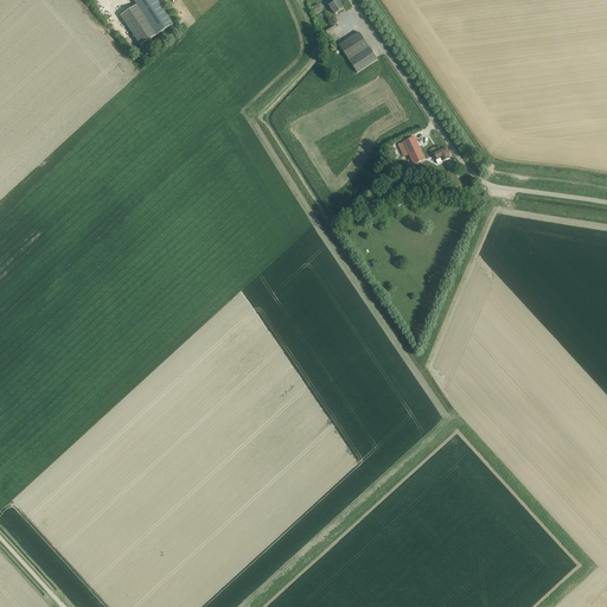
[(133,0),(138,6),(157,36),(173,25),(157,0),(133,0)]
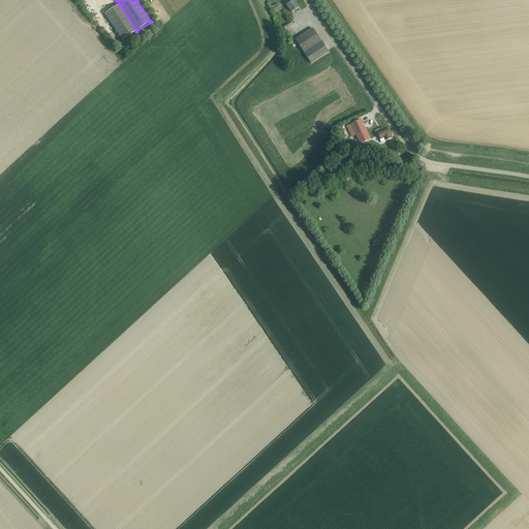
[(292,12),(299,8),(293,1),(287,5),(292,12)]
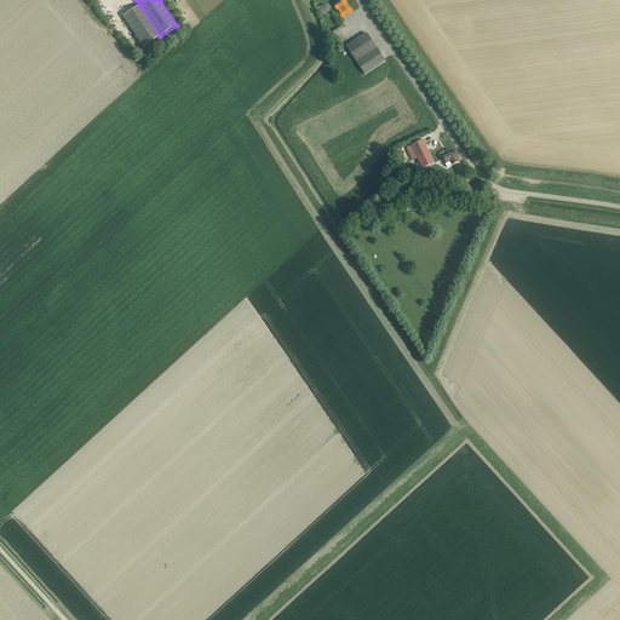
[(160,36),(141,6),(124,17),(133,33),(143,47),(160,36)]
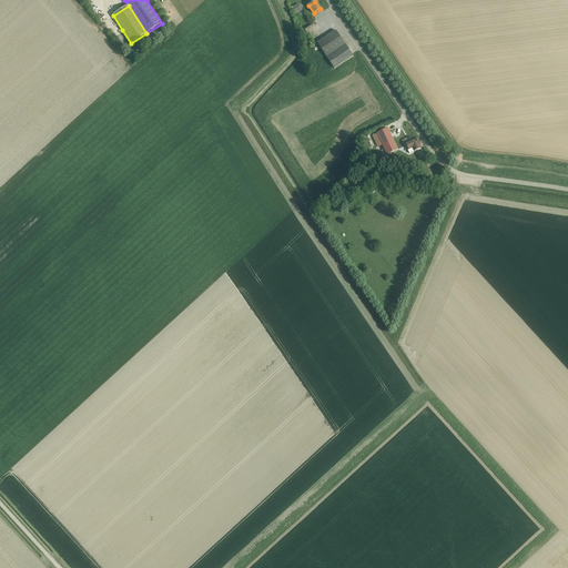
[(317,43),(326,56),(344,43),(336,31),(317,43)]
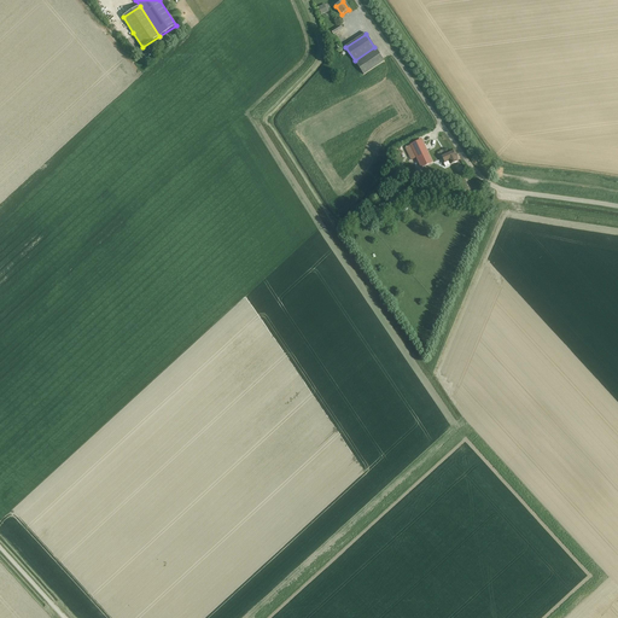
[(374,47),(355,60),(363,75),(384,62),(374,47)]
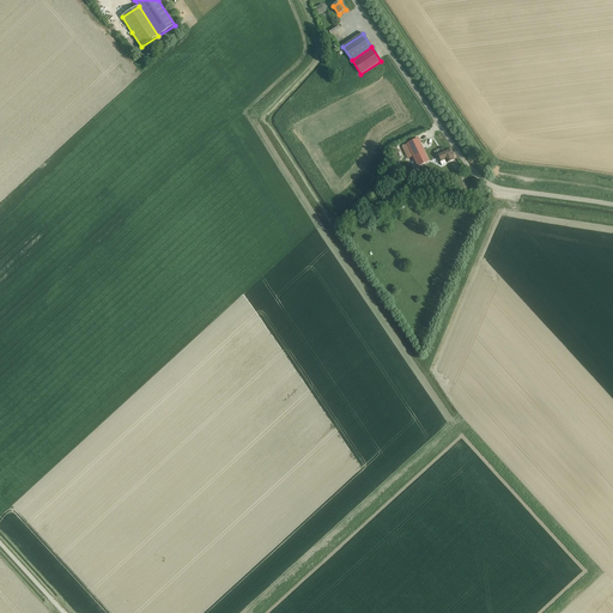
[(429,163),(418,140),(407,145),(418,168),(429,163)]
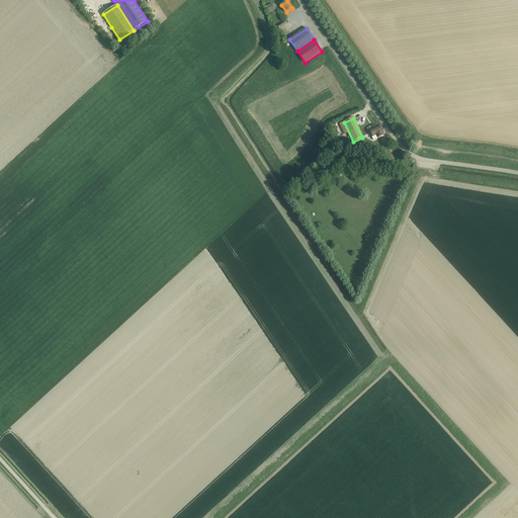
[(370,132),(373,138),(372,138),(373,141),(383,137),(379,126),(370,132)]
